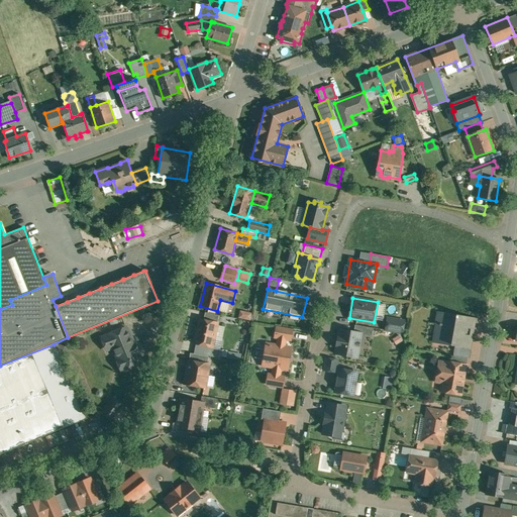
[(250,313),(239,311),(238,319),(249,321),(250,313)]
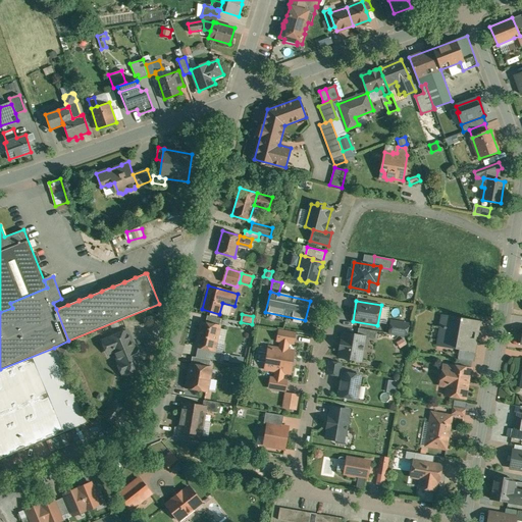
[(220,318),(207,315),(206,323),(218,326),(220,318)]
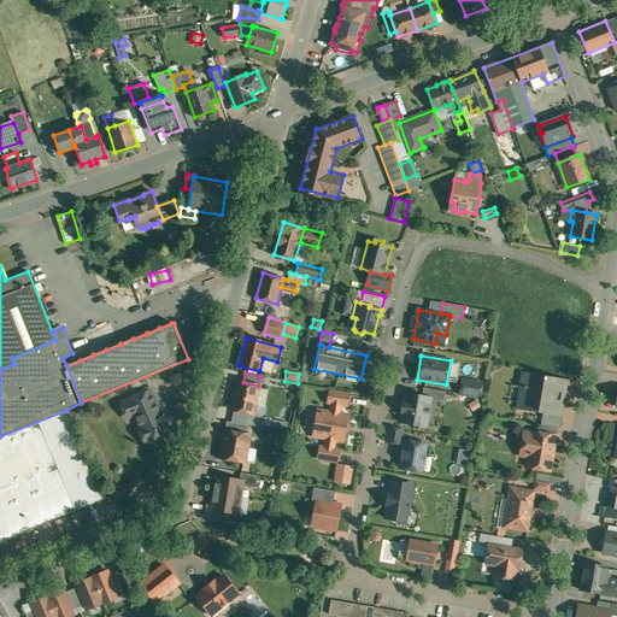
[(568,381),(522,374),(519,387),(532,389),(529,406),(539,407),(539,411),(562,416),(568,381)]
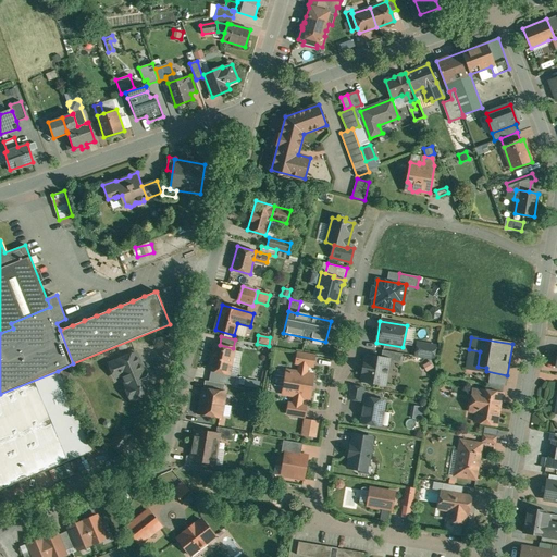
[(436,346),(418,343),(416,356),(433,359),(436,346)]
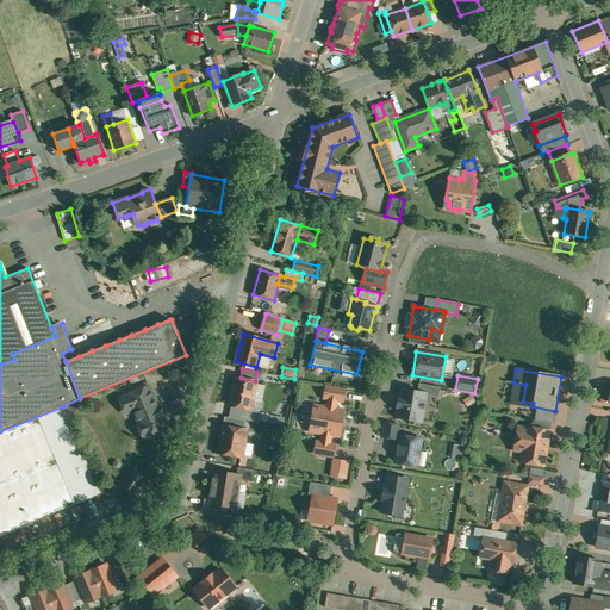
[(241,378),(235,377),(229,405),(231,405),(250,409),(255,381),(241,378)]
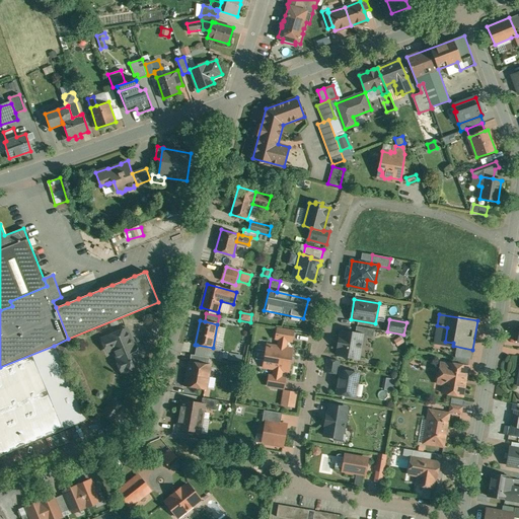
[(374,329),(357,326),(355,334),(363,335),(363,336),(373,337),(374,329)]
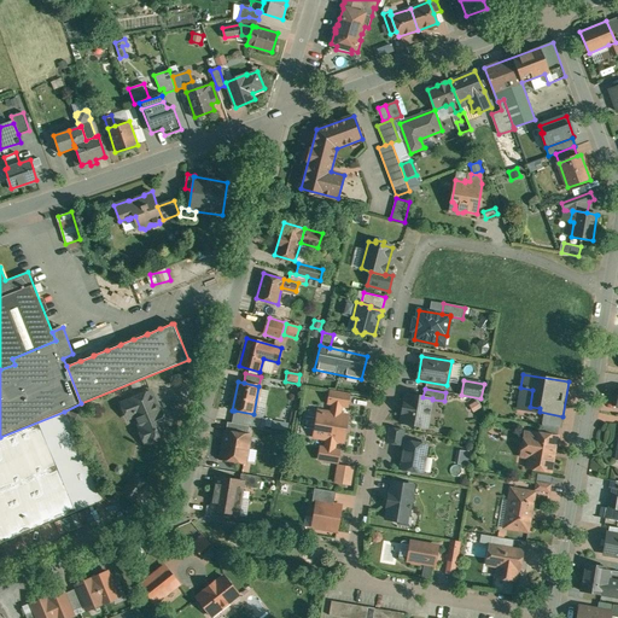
[(159,412),(151,391),(122,403),(127,417),(135,413),(140,427),(140,430),(140,432),(143,441),(145,442),(146,443),(168,435),(164,424),(167,423),(162,412),(159,412)]
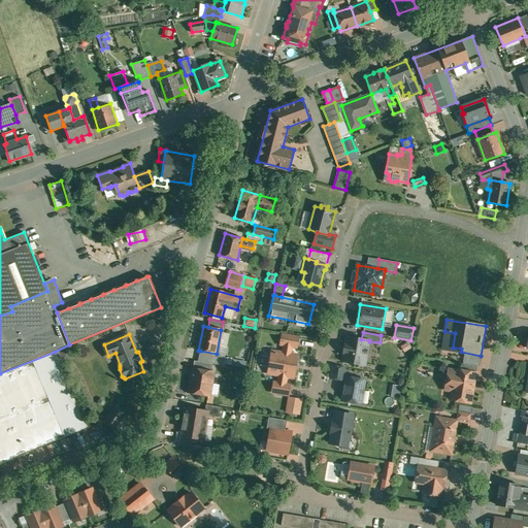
[(298,338),(283,335),(281,343),(285,344),(292,345),(297,347),(298,338)]
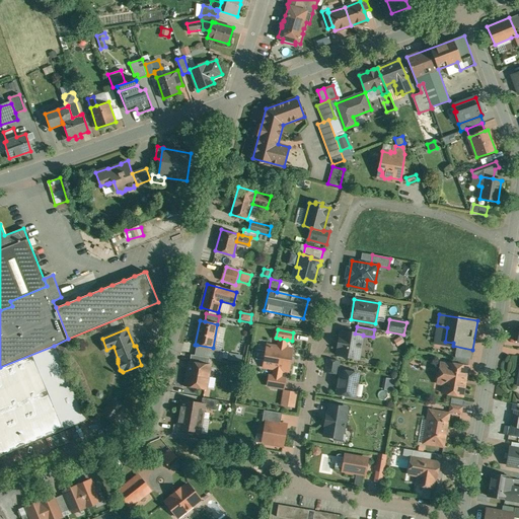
[(355,334),(341,330),(337,355),(359,359),(363,336),(363,335),(355,334)]
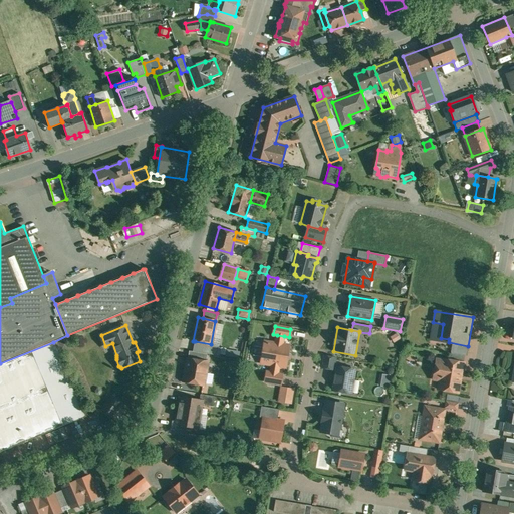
[(275,344),(265,342),(261,362),(272,364),(271,373),(277,374),(279,365),(286,367),(289,346),(282,345),(284,336),(277,335),(275,344)]
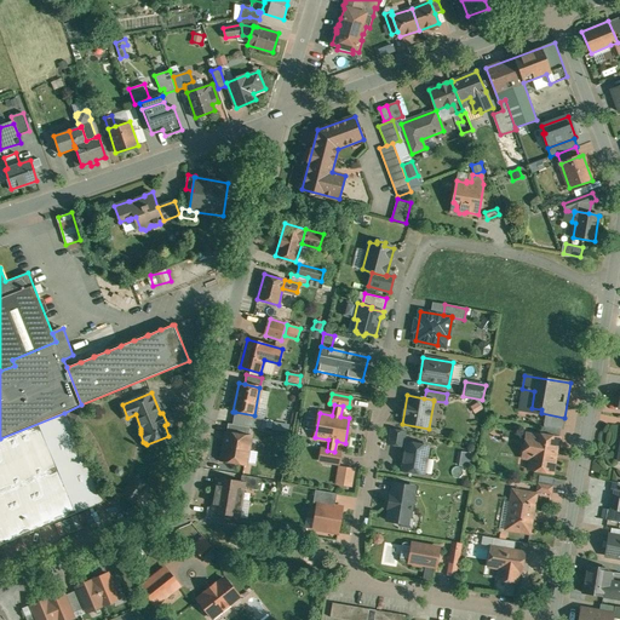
[(254,415),(235,412),(233,424),(250,428),(262,430),(264,418),(254,415)]
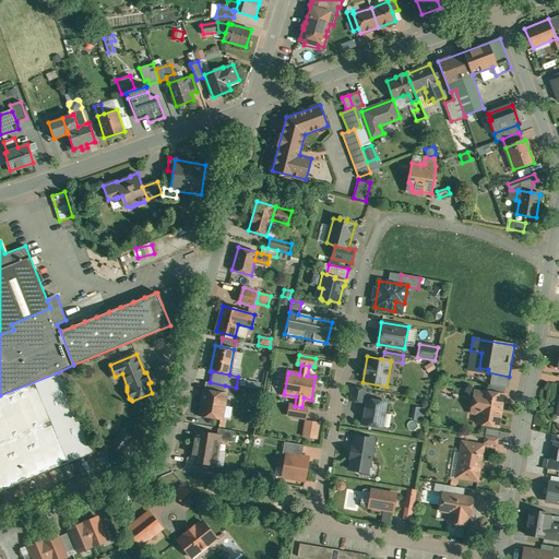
[(0,491),(54,470),(94,452),(58,372),(0,395),(0,491)]
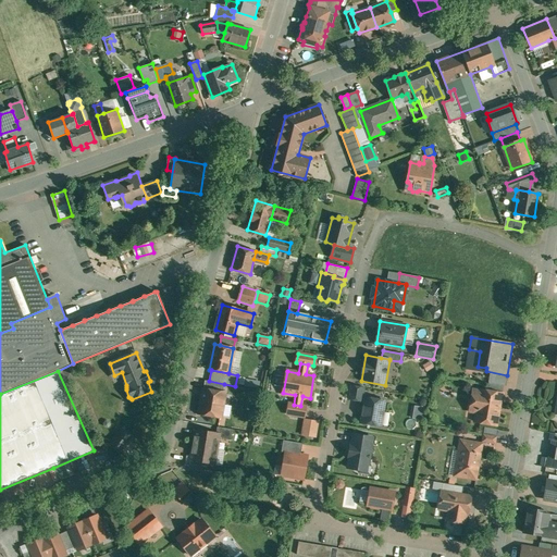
[(271,384),(283,386),(284,375),(272,374),(271,384)]
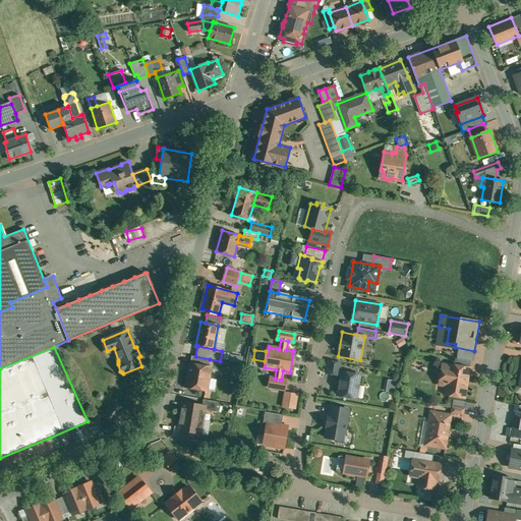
[(243,356),(229,354),(228,361),(241,364),(243,356)]
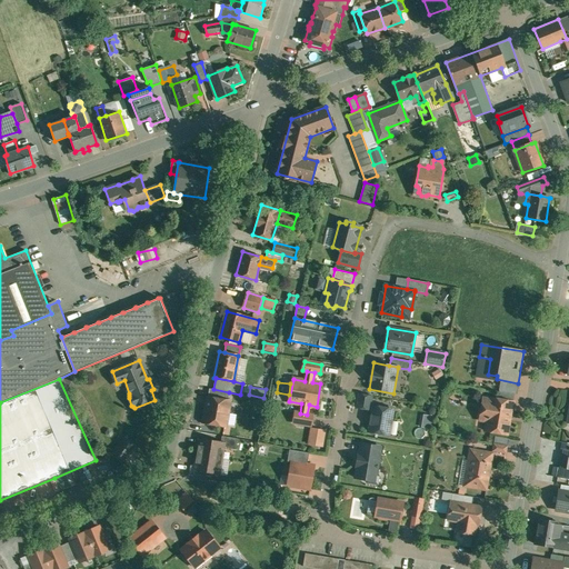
[(213,389),(209,389),(208,398),(227,401),(229,392),(213,389)]
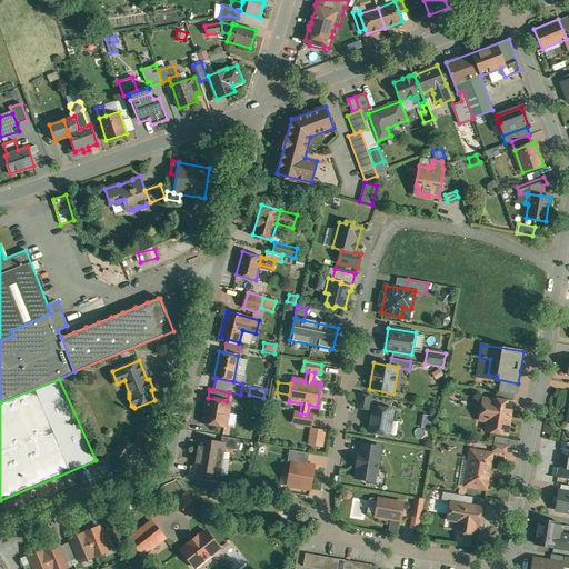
[(372,397),(359,395),(357,408),(370,409),(372,397)]
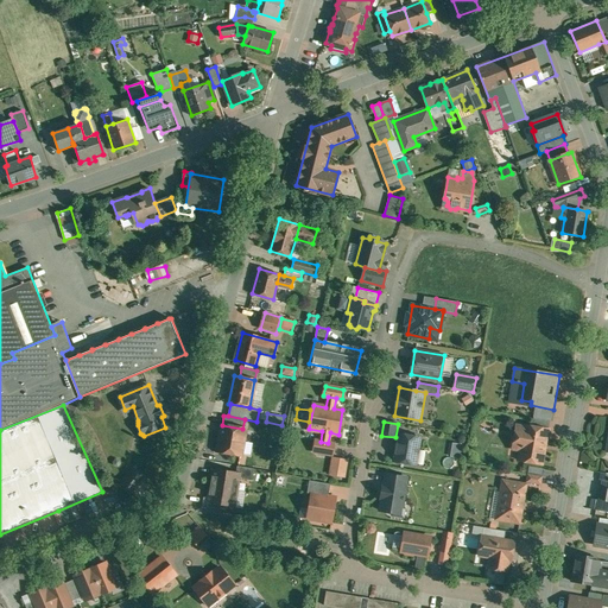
[(242,429),(222,425),(217,451),(241,456),(245,429),(242,429)]
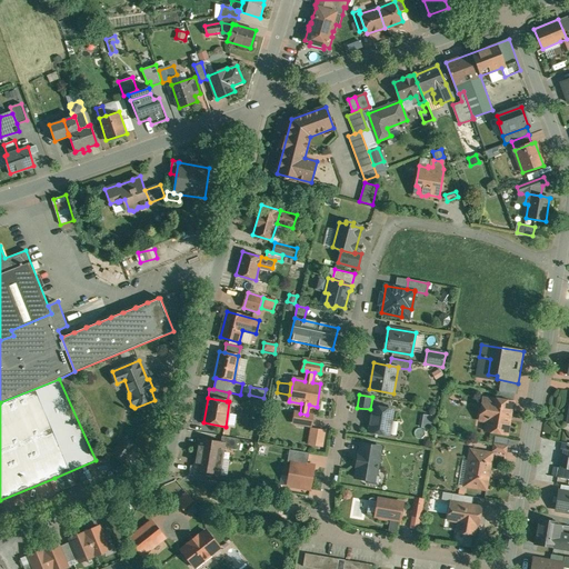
[(515,401),(491,398),(491,400),(483,399),(482,406),(486,406),(485,416),(488,417),(486,430),(508,435),(511,409),(513,410),(515,401)]
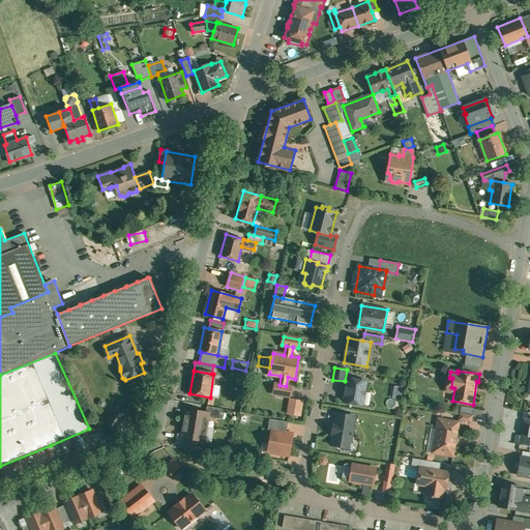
[(365,382),(348,379),(344,402),(362,405),(365,382)]
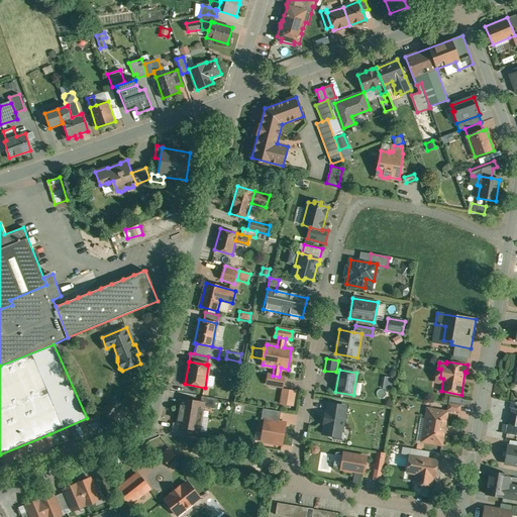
[(273,376),(269,375),(267,383),(283,386),(284,378),(279,377),(273,376)]
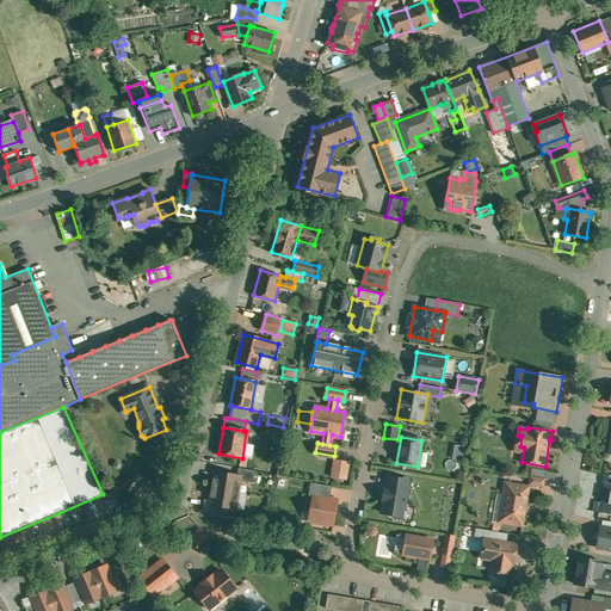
[(456,445),(455,460),(464,460),(466,446),(456,445)]
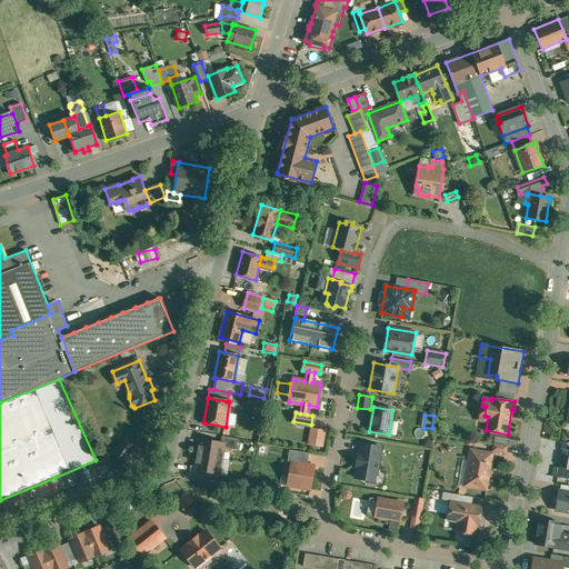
[(325,430),(310,428),(308,445),(321,447),(325,430)]
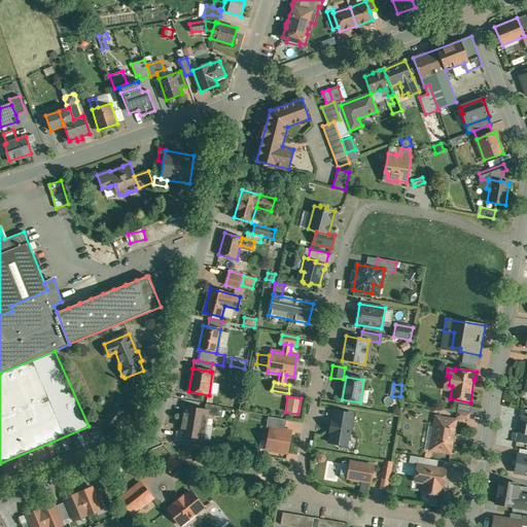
[(219,407),(205,403),(204,411),(207,411),(207,415),(217,417),(219,407)]
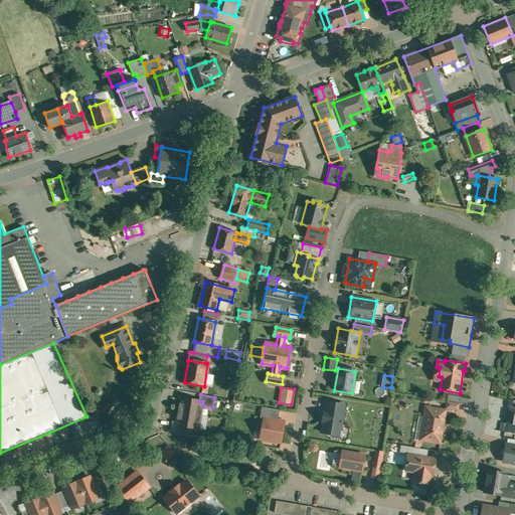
[(113,396),(103,409),(112,417),(123,404),(113,396)]
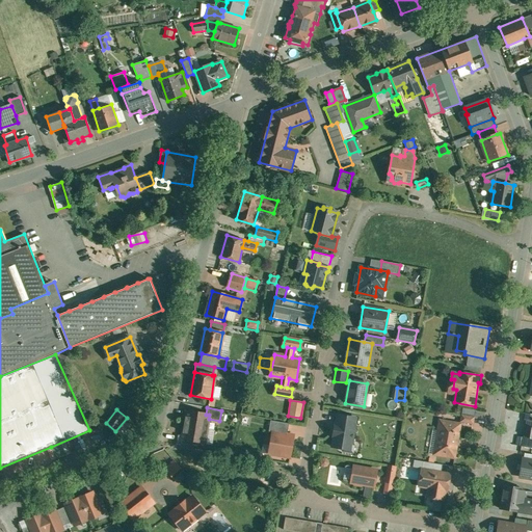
[(206,415),(186,410),(184,425),(207,429),(209,419),(209,415),(206,415)]
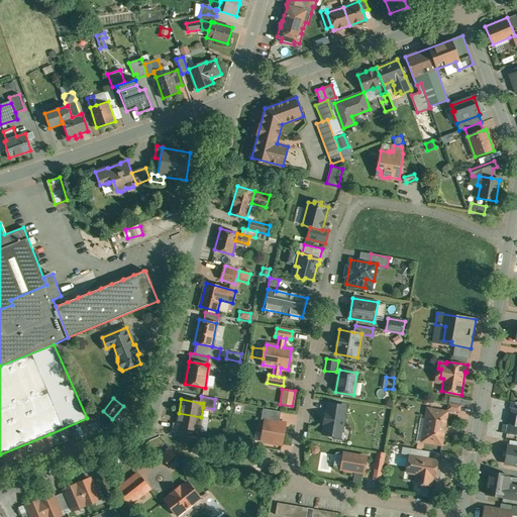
[(345,406),(328,403),(326,412),(344,415),(345,406)]
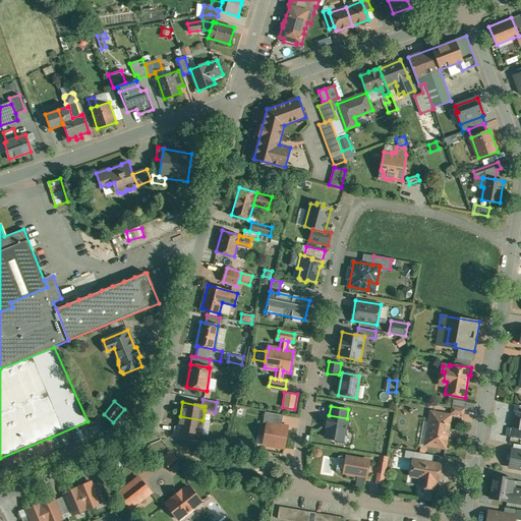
[(465,408),(453,406),(451,413),(463,415),(465,408)]
